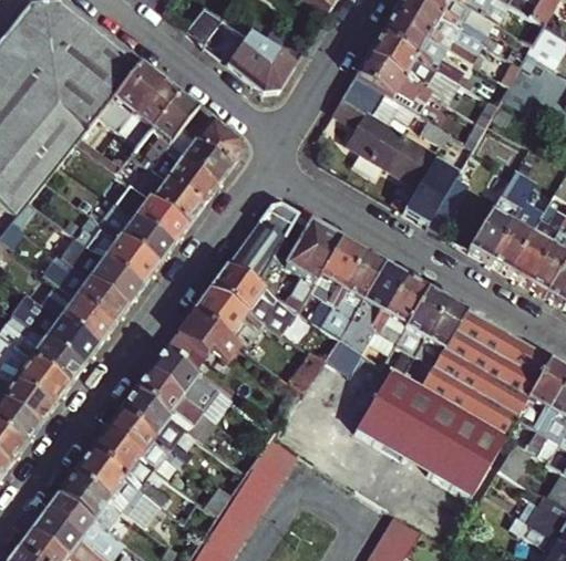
[(309,0),(328,11),(335,0),(309,0)]
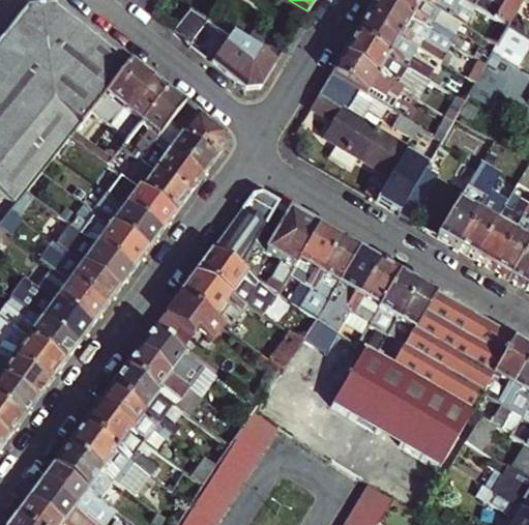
[(376,0),(366,15),(418,46),(440,59),(445,49),(424,35),(430,28),(384,0),(376,0)]
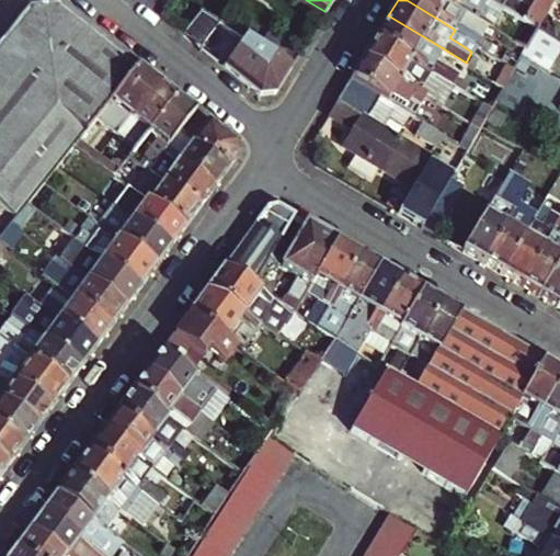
[(461,19),(467,9),(452,0),(407,0),(455,30),(490,50),(493,45),(488,42),(489,40),(481,35),(483,32),(461,19)]
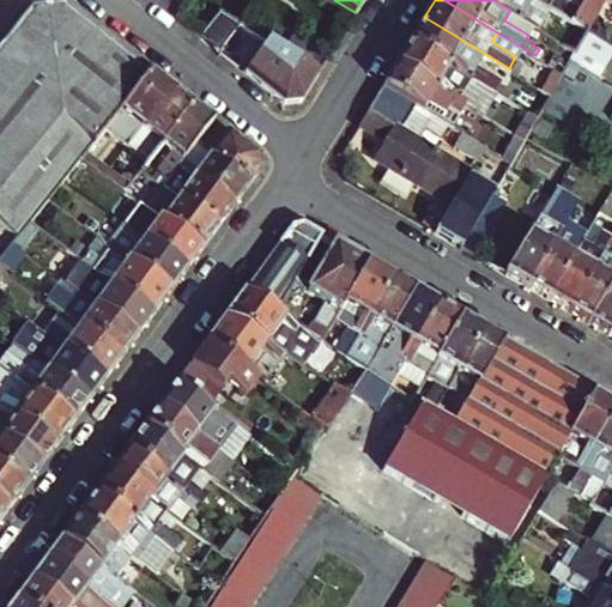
[(494,0),(510,10),(534,25),(538,28),(546,14),(527,2),(528,0),(494,0)]
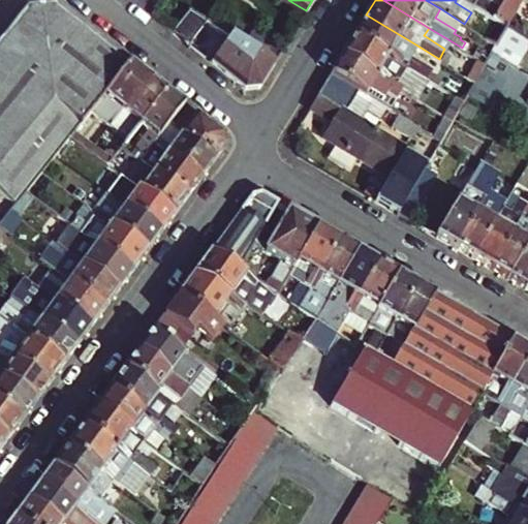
[(456,0),(455,2),(471,12),(475,4),(473,2),(469,0),(456,0)]
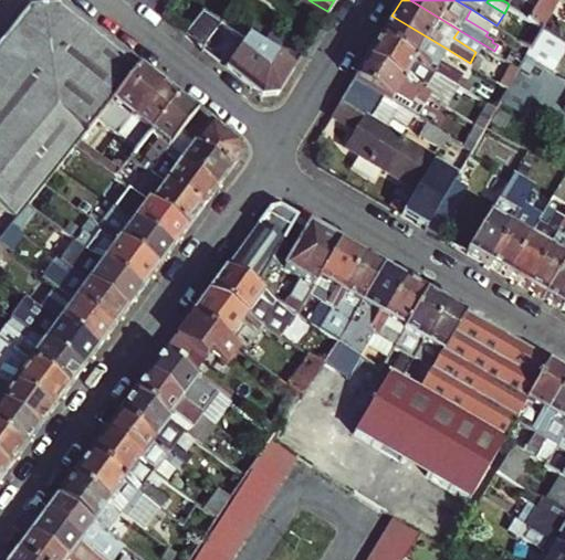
[(508,0),(506,2),(509,4),(527,16),(533,6),(523,0),(508,0)]
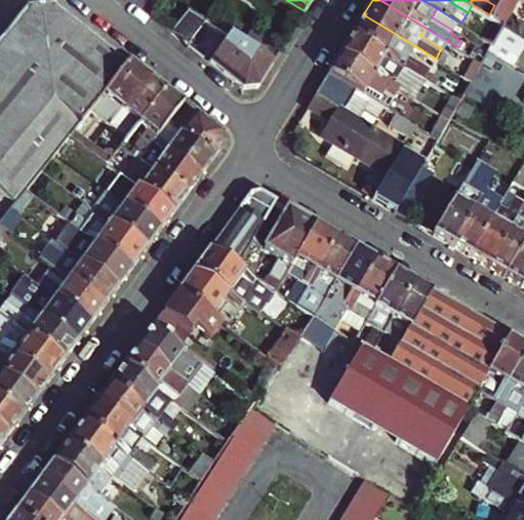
[(497,0),(495,5),(499,7),(502,3),(510,8),(515,0),(497,0)]
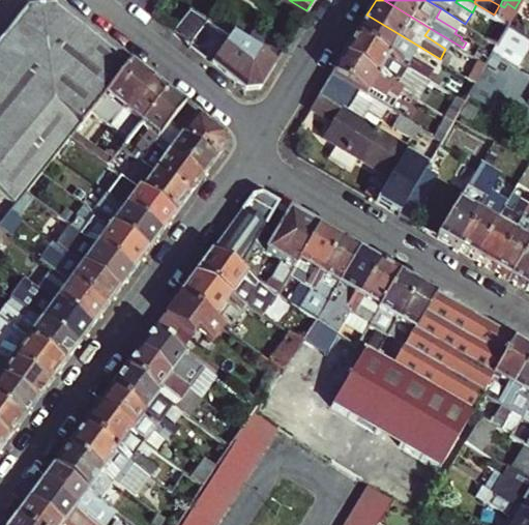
[(105,93),(130,60),(90,28),(56,1),(29,3),(0,39),(0,188),(17,202),(70,135),(75,130),(105,93)]
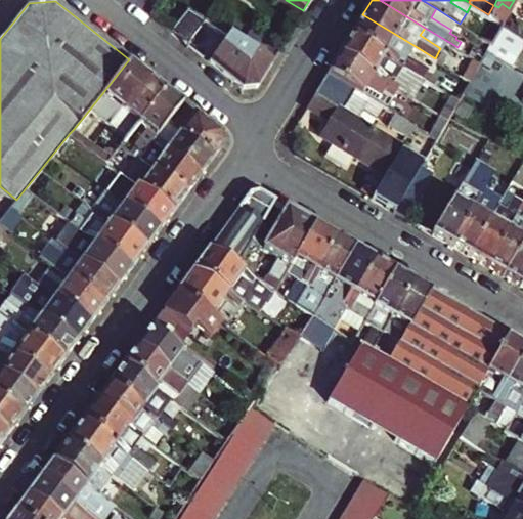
[(498,7),(494,5),(493,5),(488,14),(491,16),(500,22),(509,8),(502,3),(498,7)]
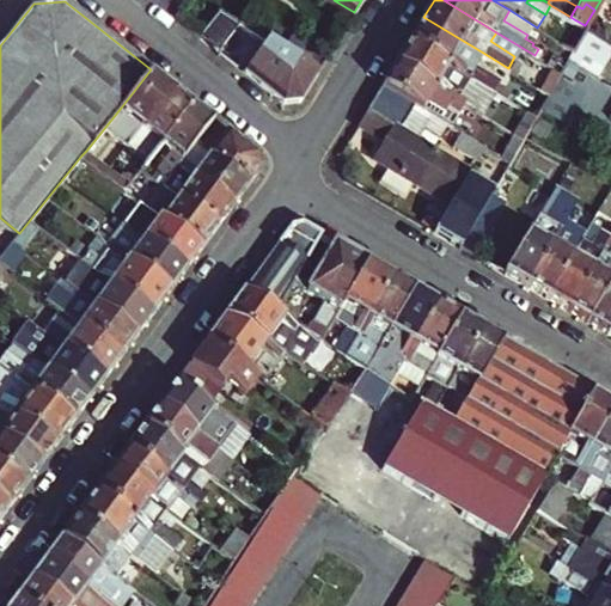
[(201,31),(220,47),(237,23),(219,7),(201,31)]
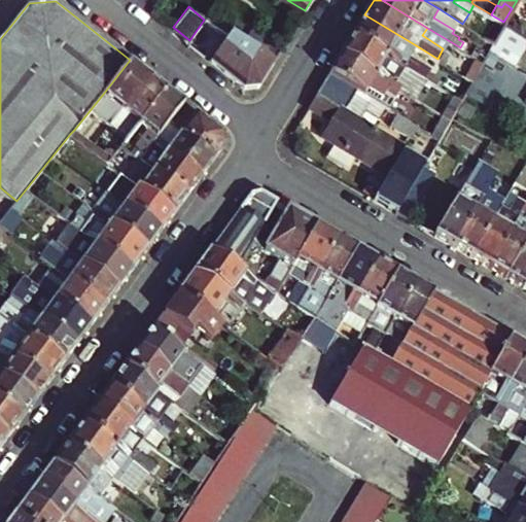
[(454,30),(459,22),(439,8),(433,18),(454,30)]
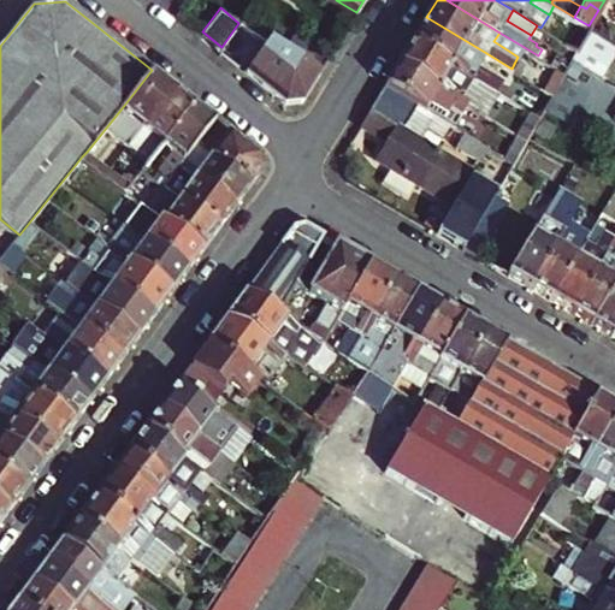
[(426,17),(413,40),(473,76),(492,88),(496,90),(503,78),(479,64),(486,53),(426,17)]
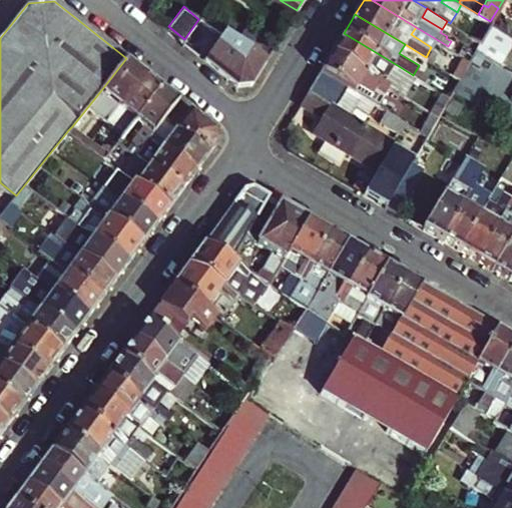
[(481,41),(485,34),(491,22),(490,21),(481,16),(471,35),(481,41)]
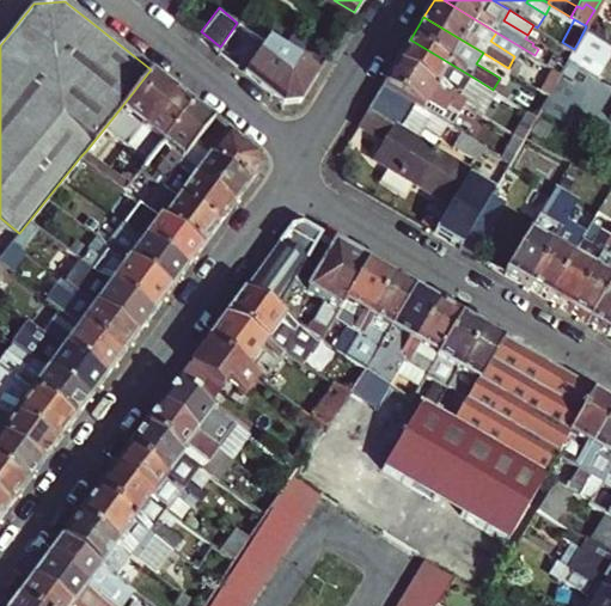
[(593,31),(604,37),(609,29),(598,23),(593,31)]
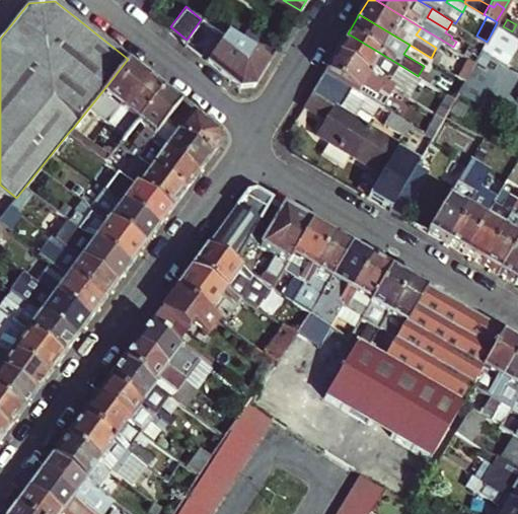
[(497,22),(491,34),(515,49),(516,45),(517,43),(517,34),(512,31),(503,26),(497,22)]
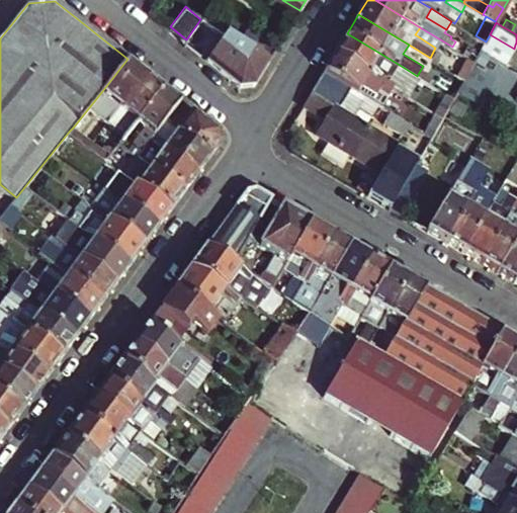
[(250,27),(242,40),(270,59),(278,45),(250,27)]
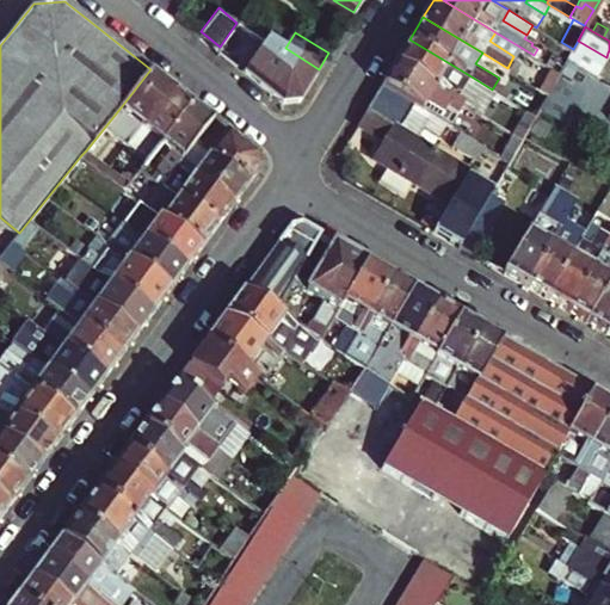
[(269,38),(246,68),(284,98),(301,97),(319,69),(285,48),(269,38)]
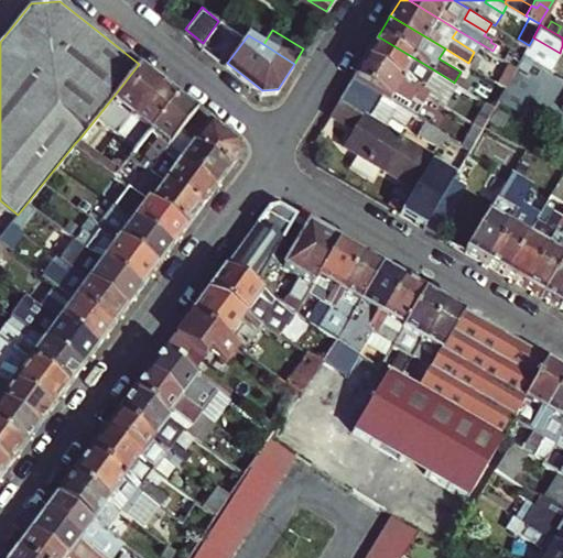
[(378,36),(366,55),(432,96),(439,100),(445,89),(428,78),(433,69),(378,36)]
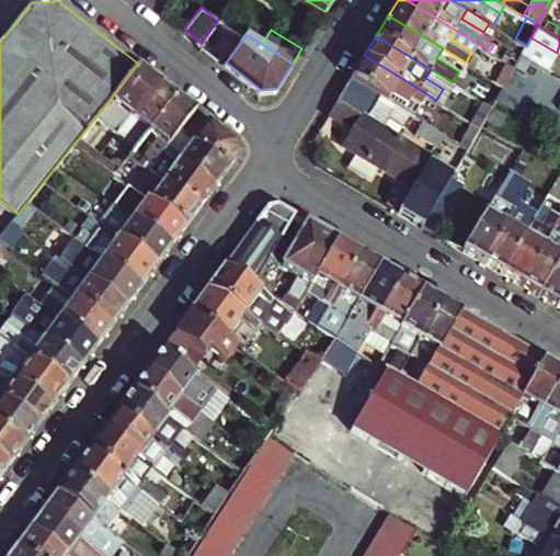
[(557,53),(530,37),(526,45),(524,49),(549,64),(557,53)]
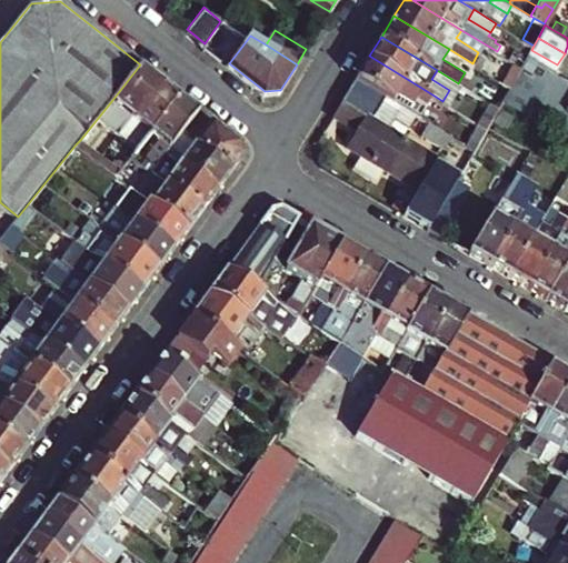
[(356,77),(419,114),(428,100),(431,102),(436,97),(369,56),(356,77)]
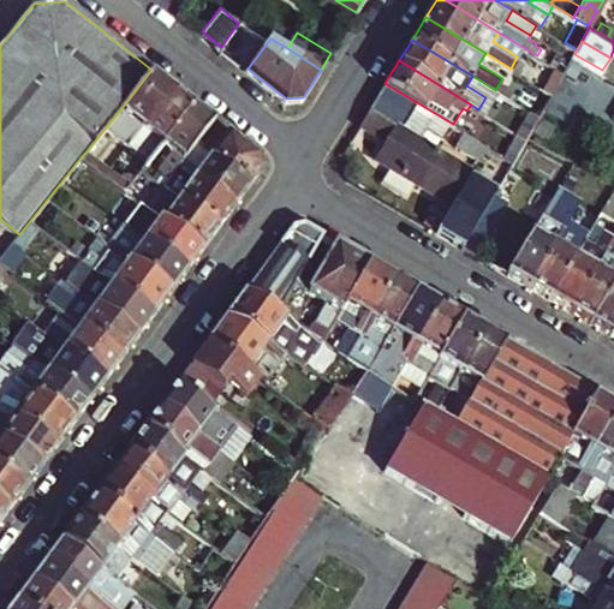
[(143,125),(174,88),(151,70),(121,108),(130,114),(115,132),(129,143),(143,125)]
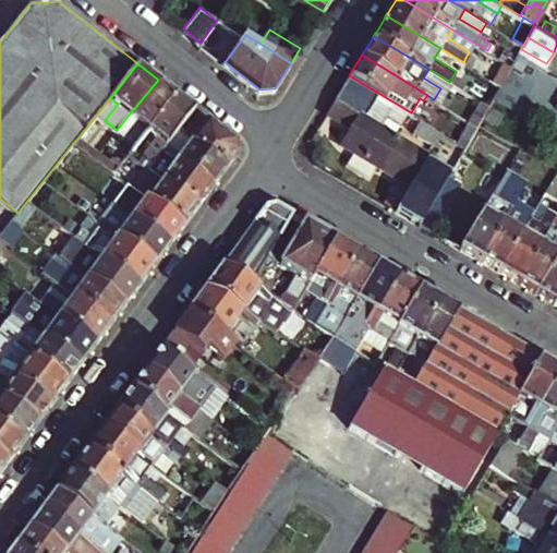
[(446,80),(428,69),(423,77),(440,88),(446,80)]
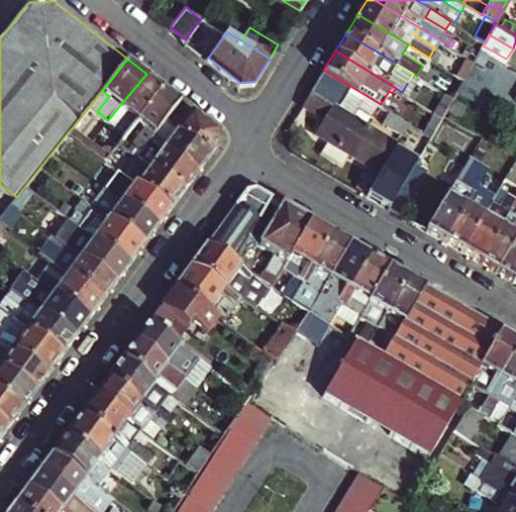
[(394,142),(354,118),(362,107),(375,114),(381,104),(323,70),(310,91),(332,105),(316,130),(379,169),(394,142)]
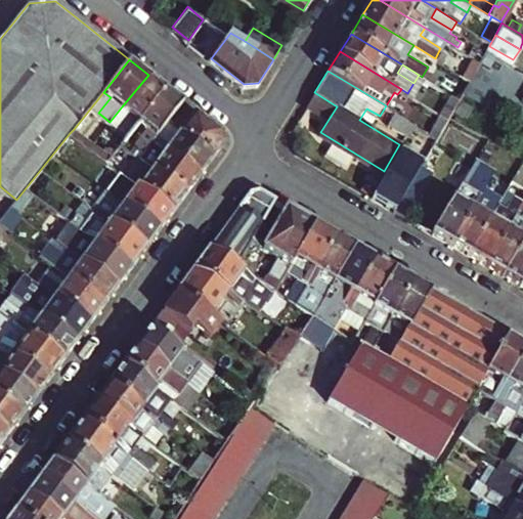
[(139,120),(166,88),(148,75),(122,106),(129,112),(117,128),(127,136),(139,120)]
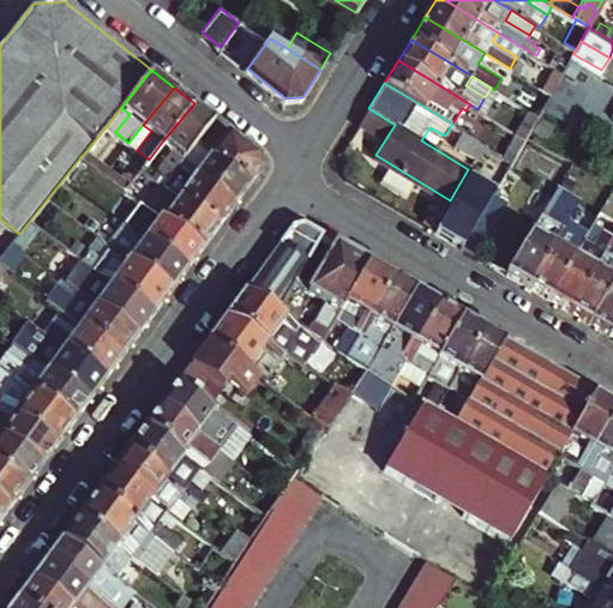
[(192,148),(197,142),(215,119),(194,103),(163,140),(173,148),(161,164),(166,168),(157,179),(162,182),(163,184),(180,162),(192,148)]
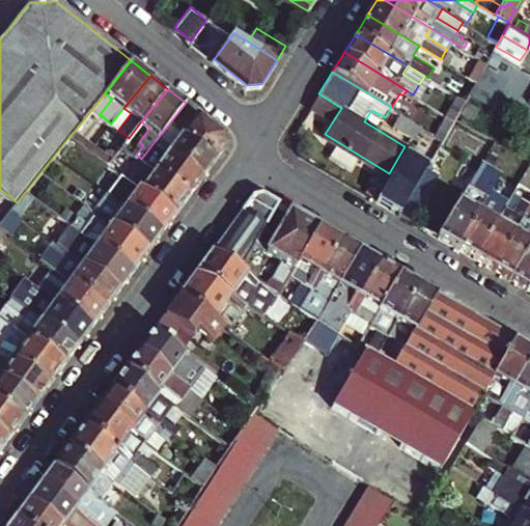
[(453,119),(455,115),(465,100),(458,97),(447,115),(453,119)]
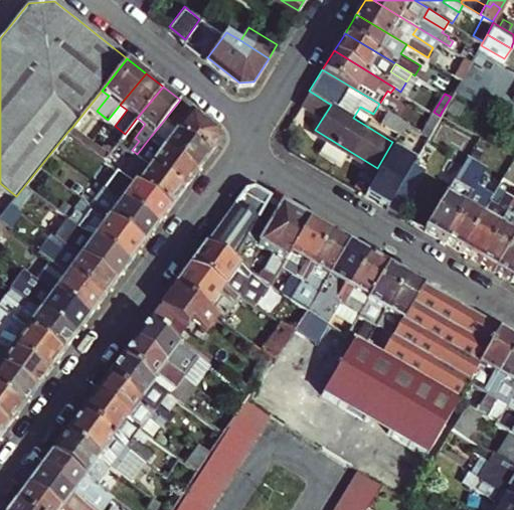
[(169,122),(177,128),(209,152),(219,139),(217,130),(197,114),(180,100),(165,119),(169,122)]
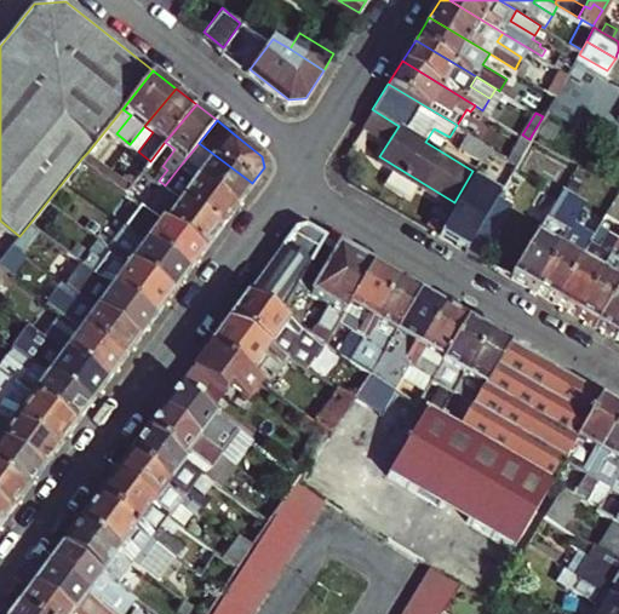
[(491,145),(470,133),(464,144),(481,155),(485,158),(491,145)]
